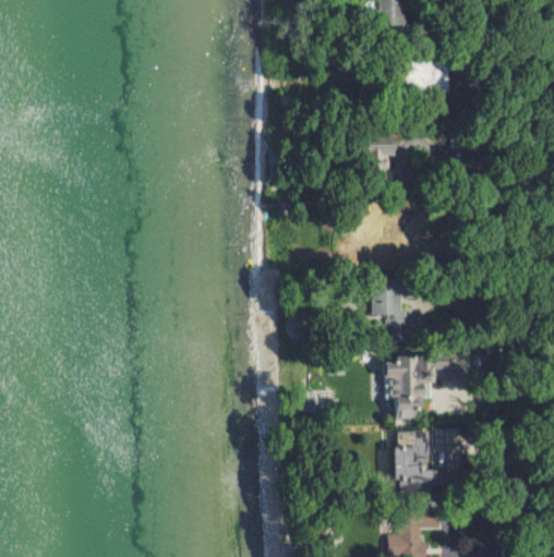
[(394,141),(365,140),(364,156),(374,156),(373,168),(386,169),(386,156),(394,156),(394,141)]
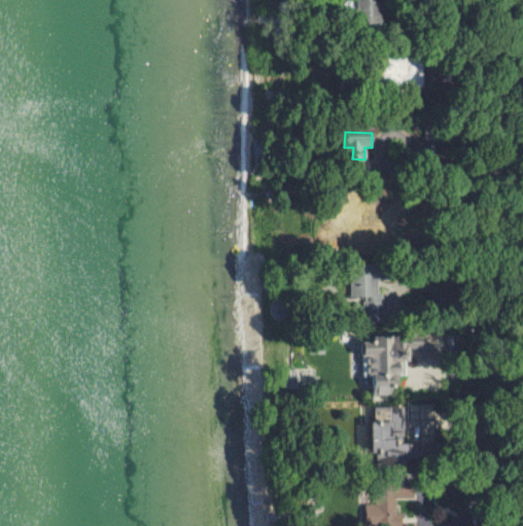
[(352,297),(364,297),(365,312),(380,312),(379,274),(351,275),(352,297)]
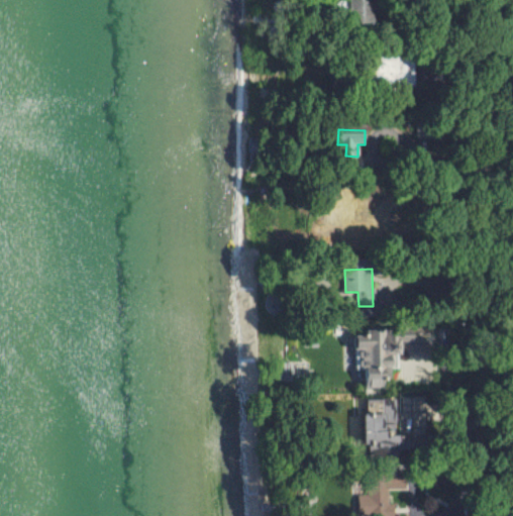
[(354,337),(354,370),(367,370),(367,388),(386,388),(386,367),(395,367),(395,355),(400,355),(399,337),(391,337),(391,330),(366,330),(366,337),(354,337)]
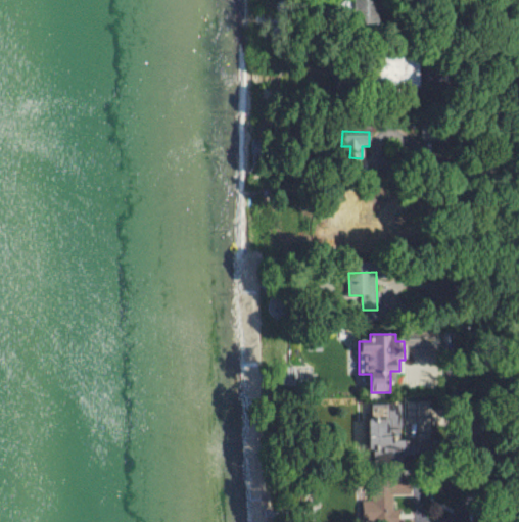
[(369,405),(371,452),(375,452),(375,462),(406,461),(404,404),(369,405)]
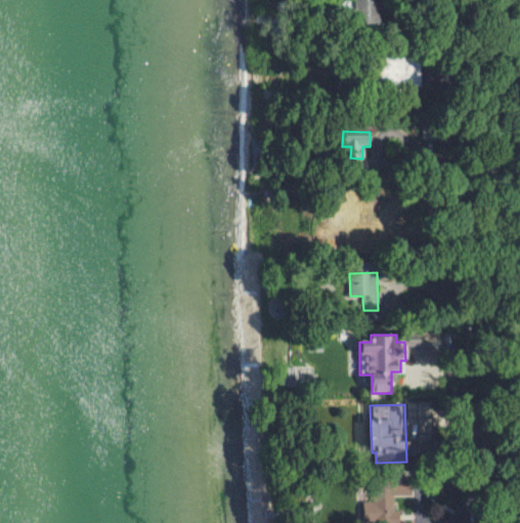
[(401,522),(401,512),(395,512),(395,496),(413,496),(413,487),(378,487),(378,503),(364,503),(364,522),(401,522)]
